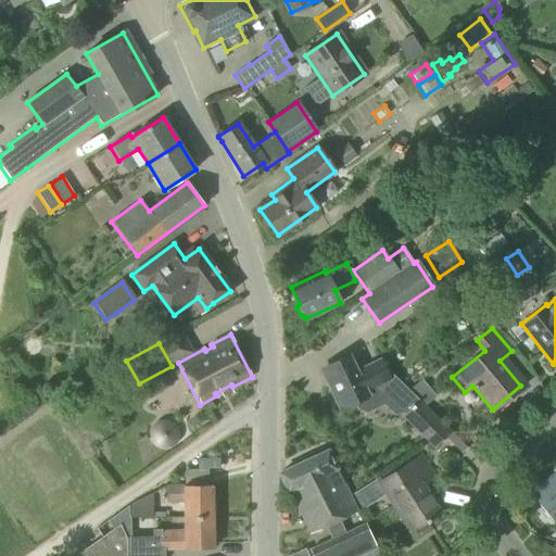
[(356,371),(349,356),(325,367),(332,382),(328,384),(340,409),(355,402),(358,408),(366,412),(374,407),(377,400),(386,395),(405,414),(403,417),(434,447),(444,437),(455,447),(460,442),(450,431),(418,402),(419,401),(418,400),(429,392),(420,381),(408,391),(378,361),(356,371)]
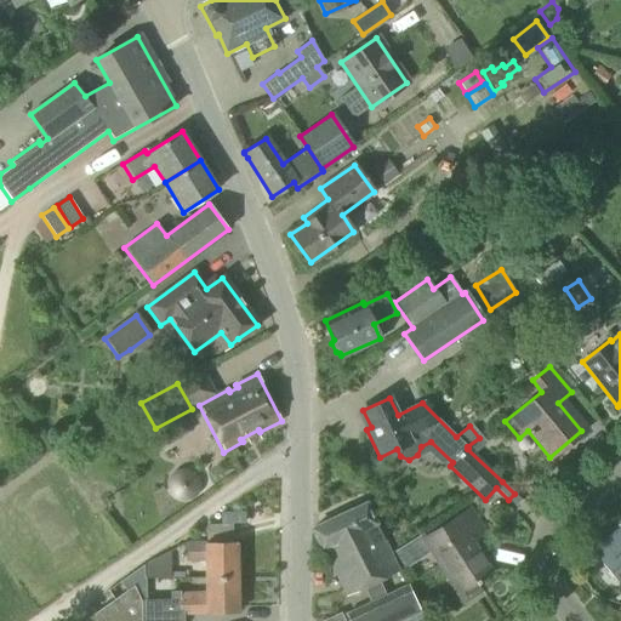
[(208,496),(197,478),(181,486),(192,505),(208,496)]
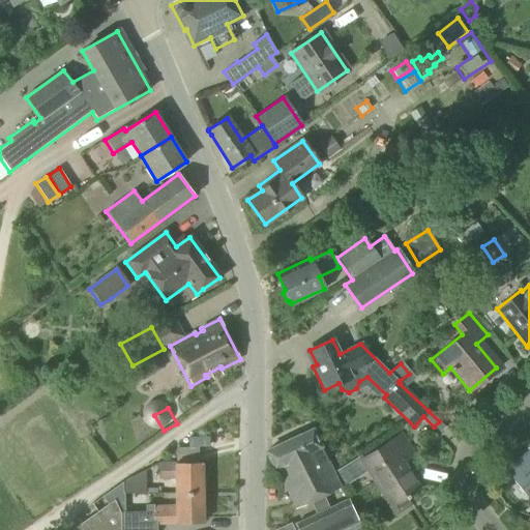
[(320,446),(312,429),(266,450),(274,467),(275,467),(295,508),(310,501),(315,513),(294,524),(297,529),(355,529),(361,528),(348,499),(328,508),(323,495),(339,488),(319,446),(320,446)]
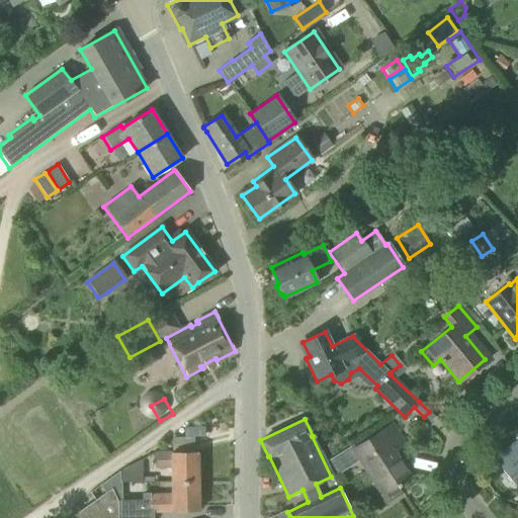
[(382,494),(409,477),(393,451),(405,444),(393,425),(354,449),(382,494)]
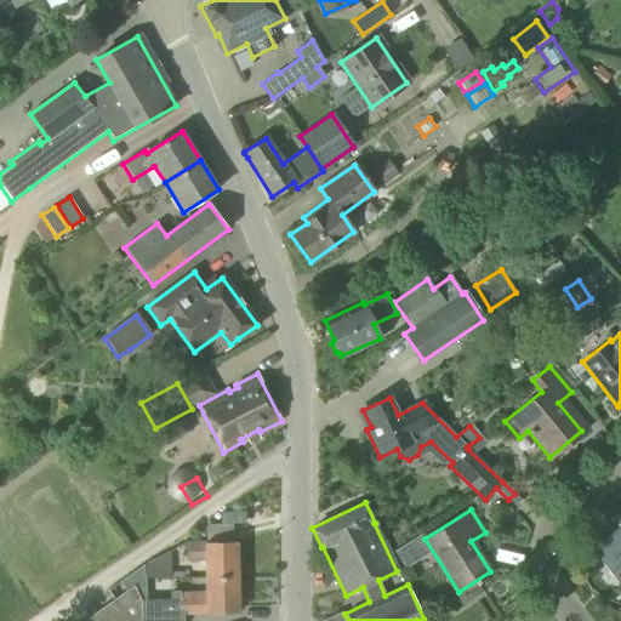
[(245,512),(221,513),(221,524),(245,524),(245,512)]
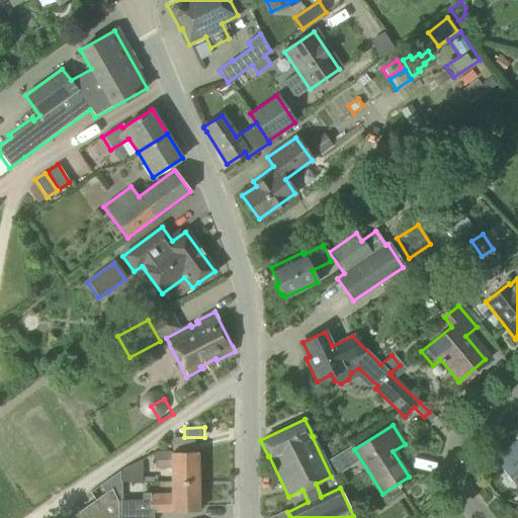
[(517,485),(517,441),(497,459),(517,485)]
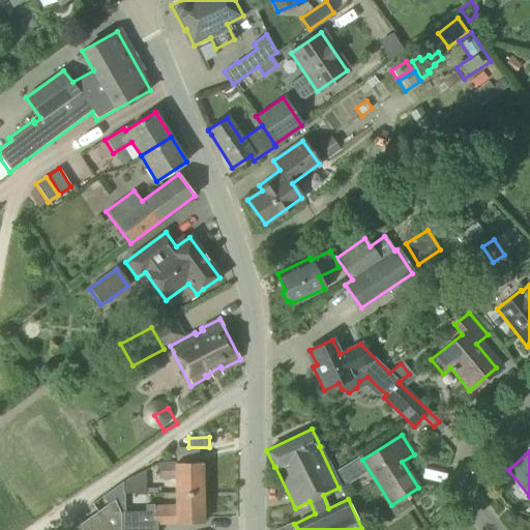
[(175,494),(202,494),(202,463),(158,463),(158,479),(175,479),(175,494)]
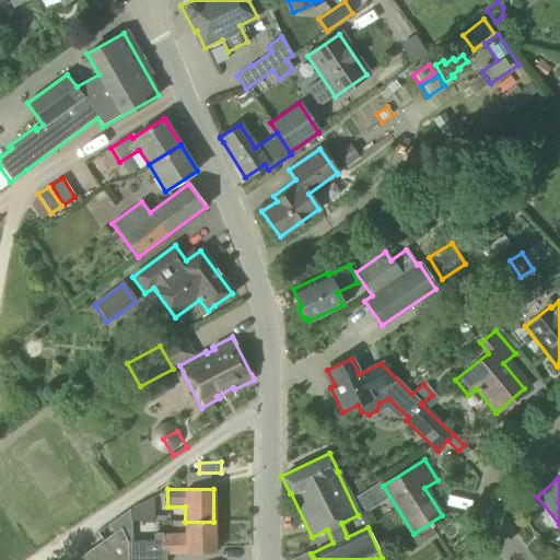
[(129,522),(153,521),(153,498),(129,509),(129,522)]
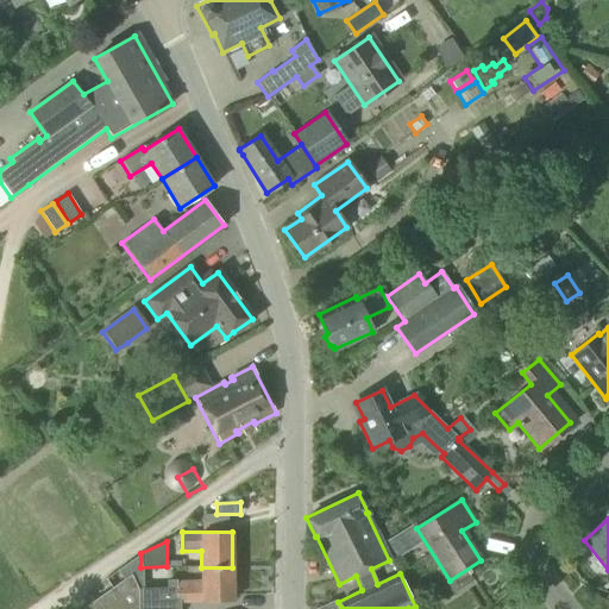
[(232,567),(201,567),(201,581),(173,581),(173,594),(155,595),(155,589),(137,589),(130,575),(81,608),(179,608),(179,603),(233,602),(232,567)]
